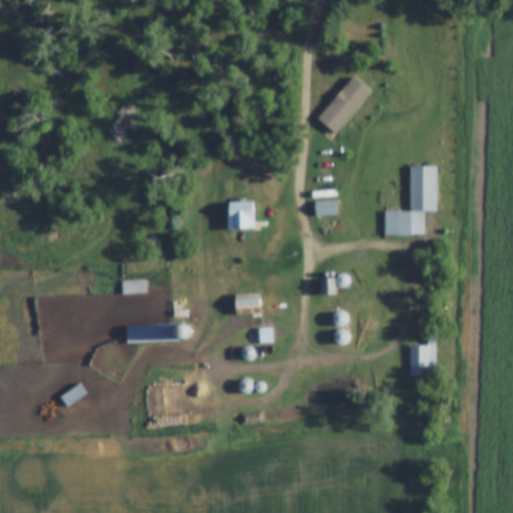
[(371,92),(352,76),(317,118),(337,134),(371,92)]
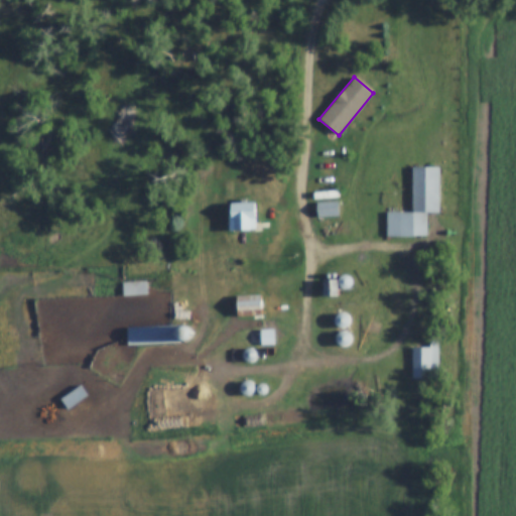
[(387,238),(427,238),(427,212),(433,212),(433,167),(411,167),(411,213),(387,213),(387,238)]
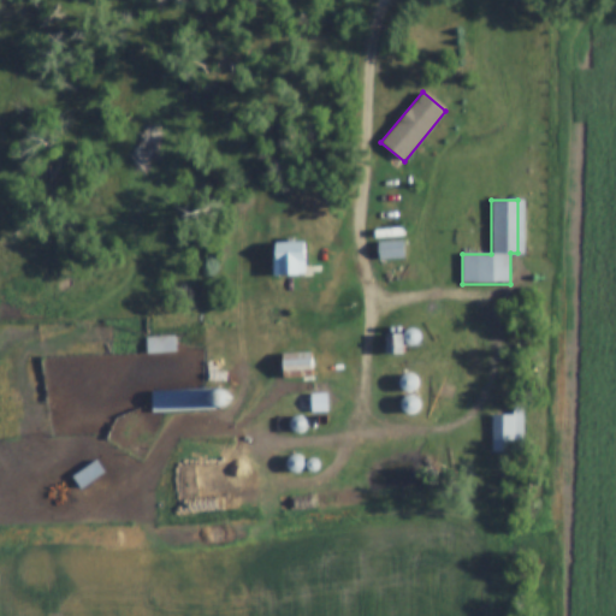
[(272,276),(303,276),(303,243),(272,243),(272,276)]
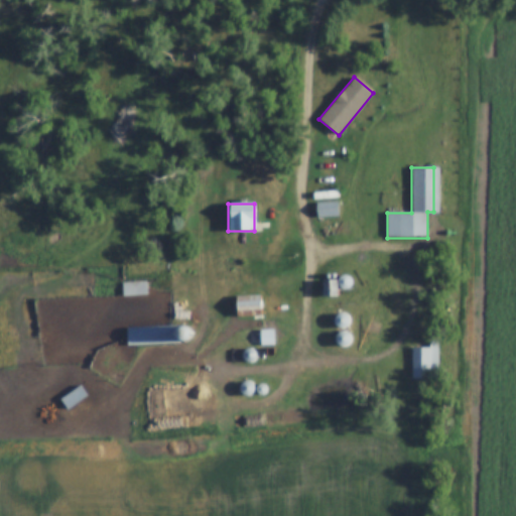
[(146,282),(122,282),(122,295),(146,295),(146,282)]
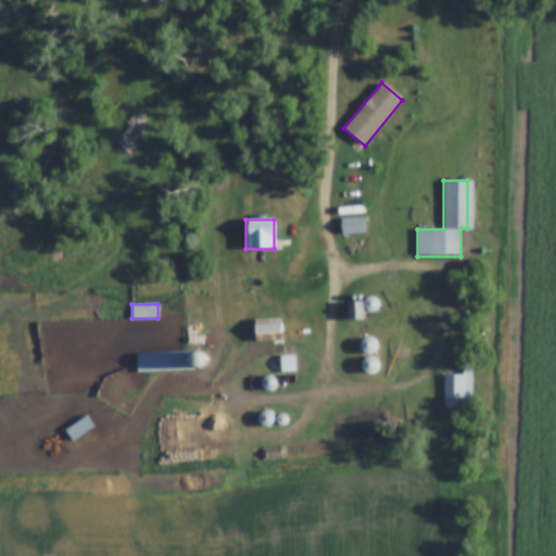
[(254,329),(254,340),(277,340),(277,329),(254,329)]
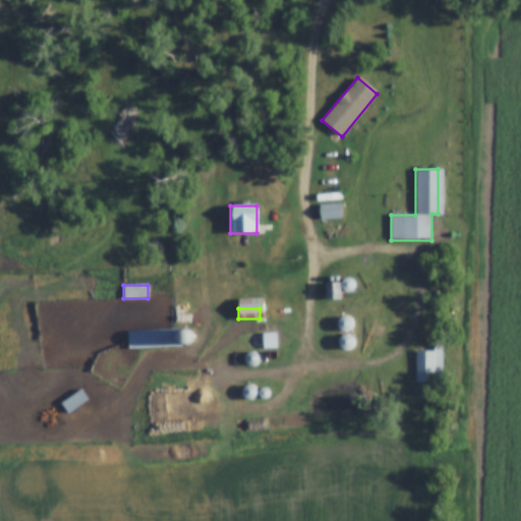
[(348,332),(348,317),(324,317),(324,332),(348,332)]
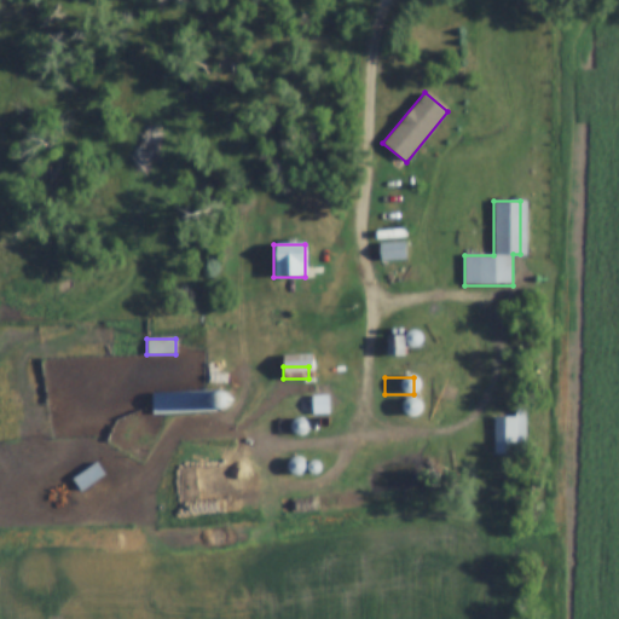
[(151,392),(151,414),(231,412),(231,391),(151,392)]
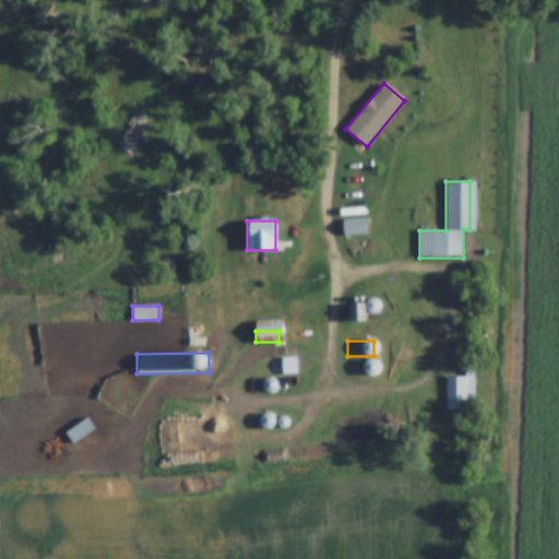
[(445,412),(475,412),(475,369),(466,369),(466,377),(445,377),(445,412)]
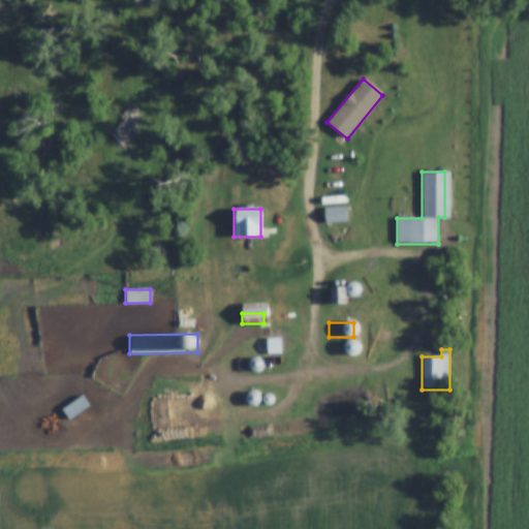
[(62,410),(69,421),(90,406),(83,396),(62,410)]
